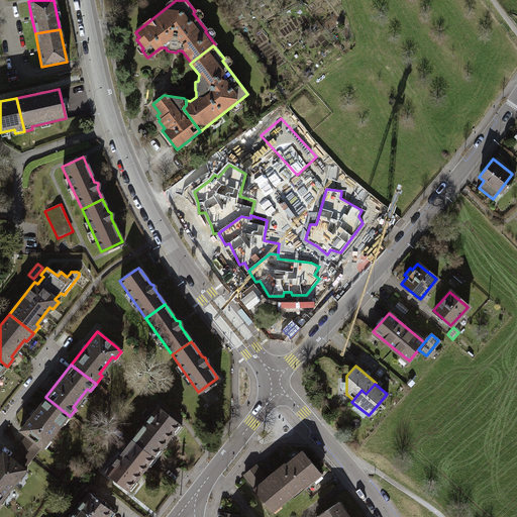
[(70,416),(45,397),(19,430),(26,435),(39,445),(40,446),(41,446),(44,448),(49,441),(46,439),(61,422),(64,424),(70,416)]
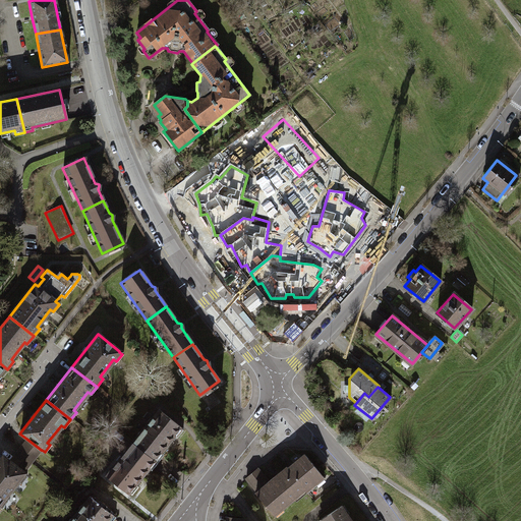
[(131,443),(156,462),(157,461),(162,454),(160,452),(173,435),(177,438),(182,430),(179,427),(179,426),(158,410),(150,420),(131,443)]
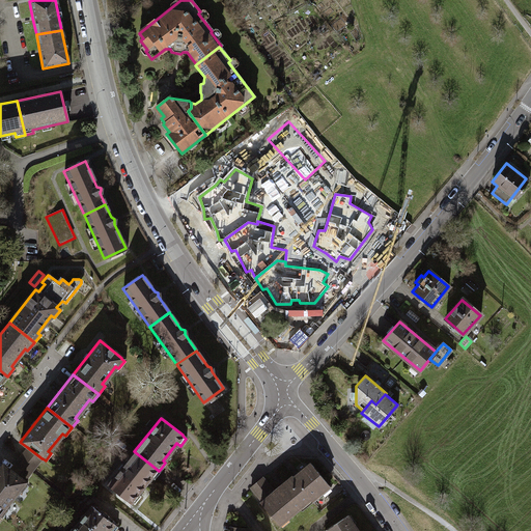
[(27,447),(19,458),(31,469),(40,457),(27,447)]
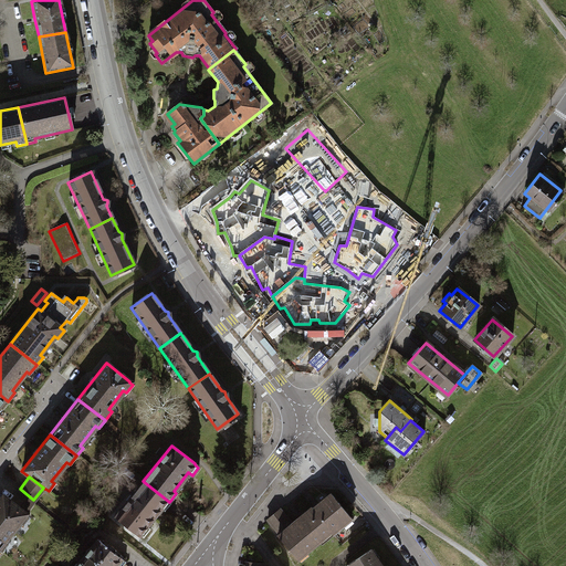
[(169,502),(143,481),(115,517),(137,535),(138,534),(143,536),(148,528),(145,526),(159,507),(163,510),(169,502)]
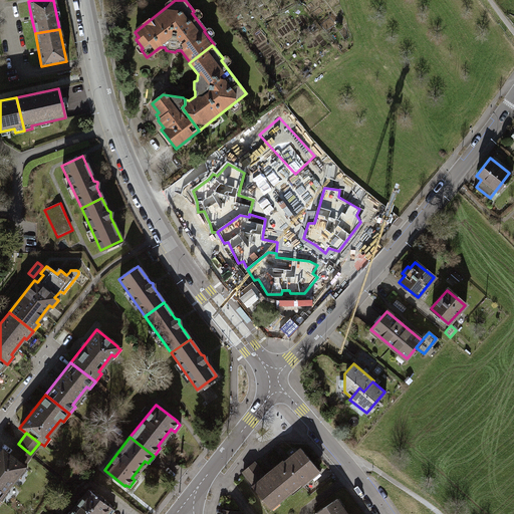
[(21,465),(30,454),(18,444),(9,455),(21,465)]
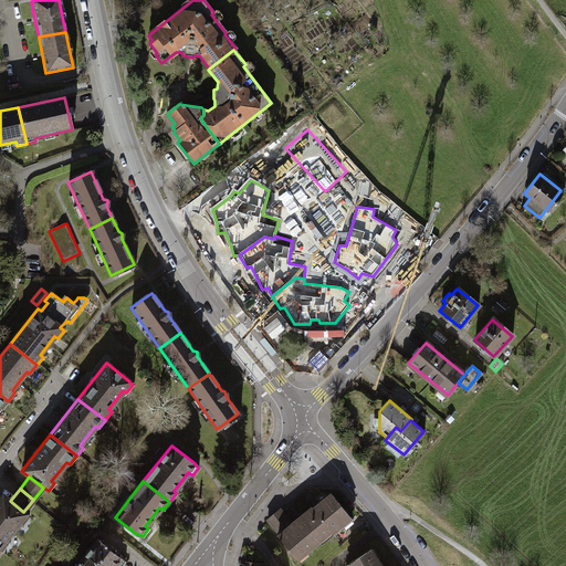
[(313,509),(332,531),(334,533),(352,519),(332,493),(313,509)]
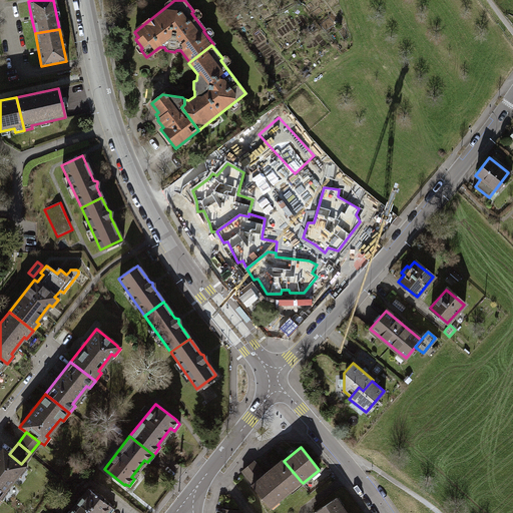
[(23,465),(21,464),(9,454),(2,449),(0,451),(0,499),(1,500),(7,493),(4,490),(17,474),(20,476),(26,469),(22,466),(23,465)]
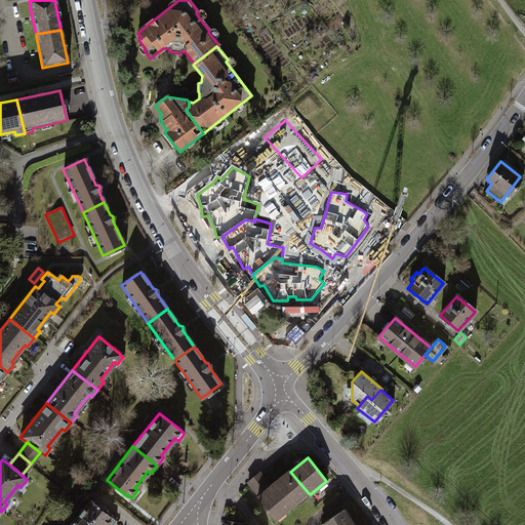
[(308,492),(290,472),(289,471),(272,486),(259,495),(258,497),(277,519),(308,492)]
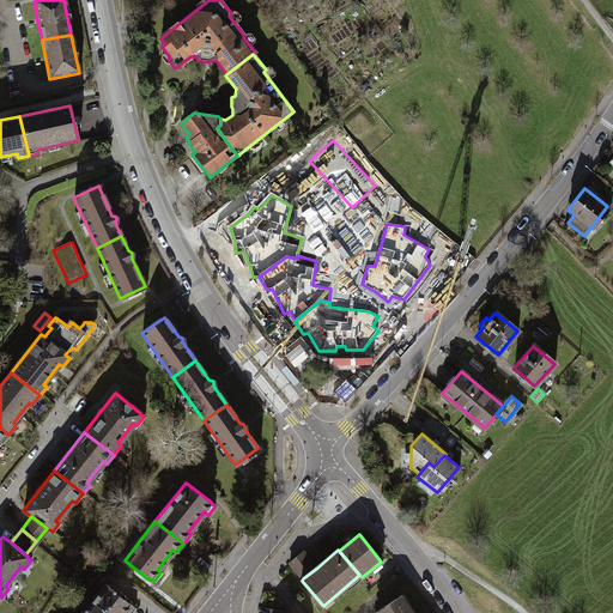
[(303,551),(290,563),(303,578),(317,568),(303,551)]
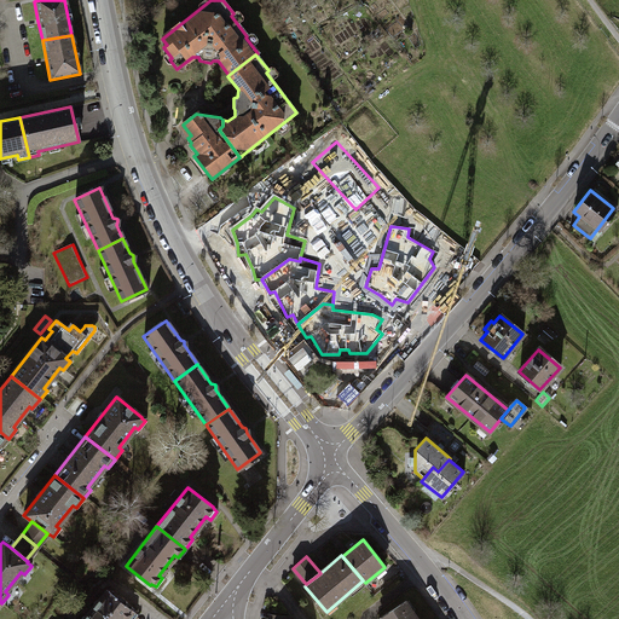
[(105,590),(82,618),(129,618),(136,613),(105,590)]
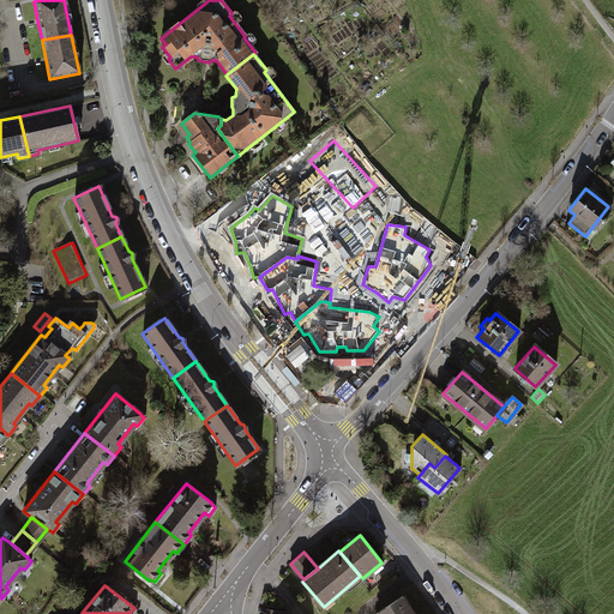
[(419,613),(404,593),(374,612),(375,613),(419,613)]
